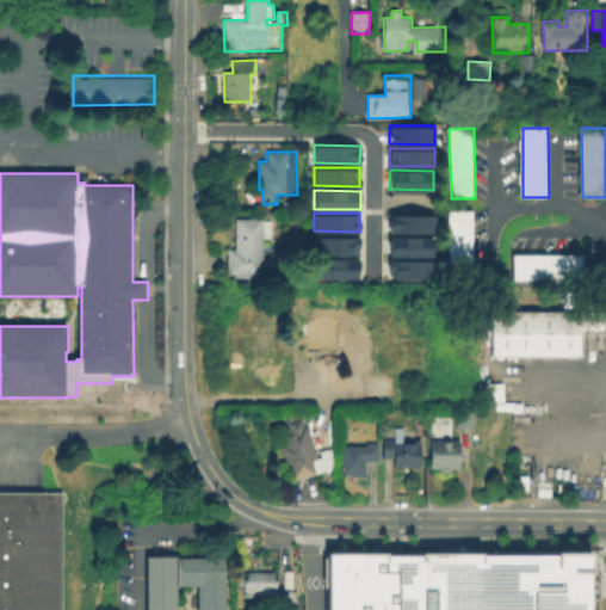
[(434,214),(434,232),(389,232),(389,213),(434,214)]
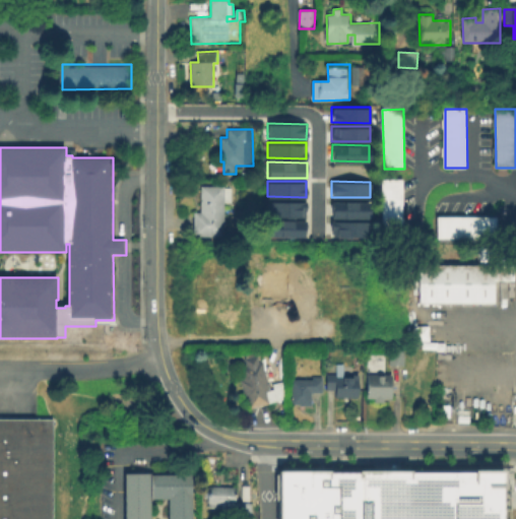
[(404,181),(405,229),(384,229),(383,181),(404,181)]
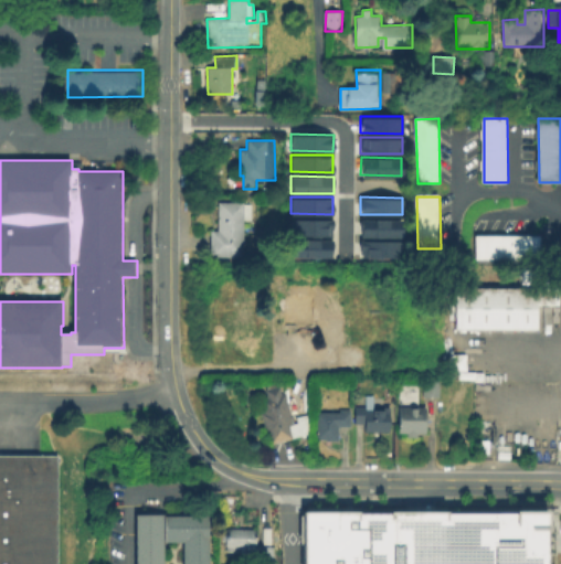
[(244,229),(219,229),(219,200),(251,200),(251,219),(244,219),(244,229)]
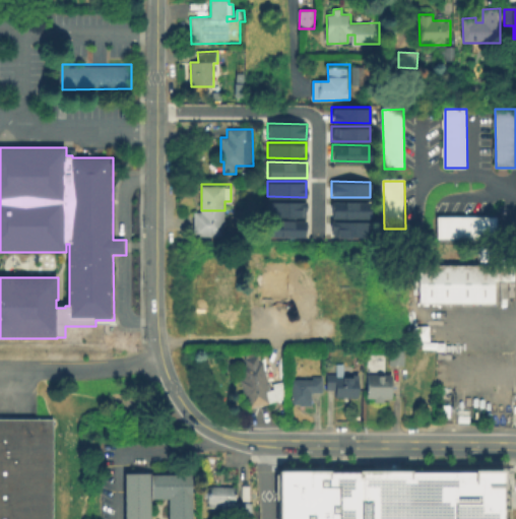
[(266,200),(266,215),(305,216),(305,200),(266,200)]
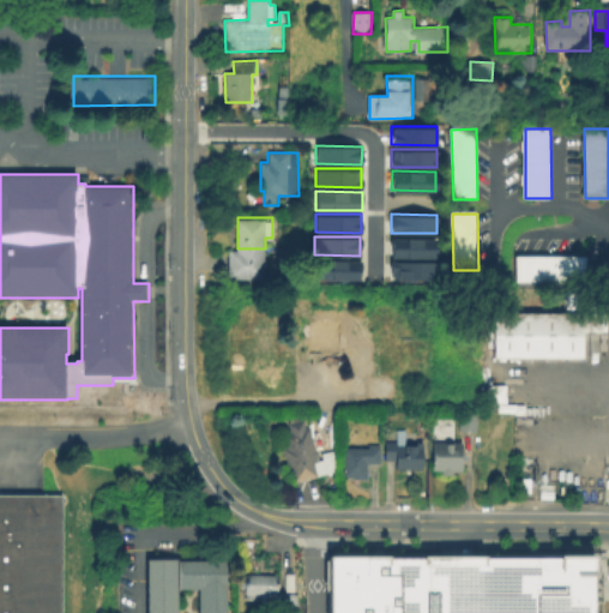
[(390,236),(390,256),(435,256),(435,236),(390,236)]
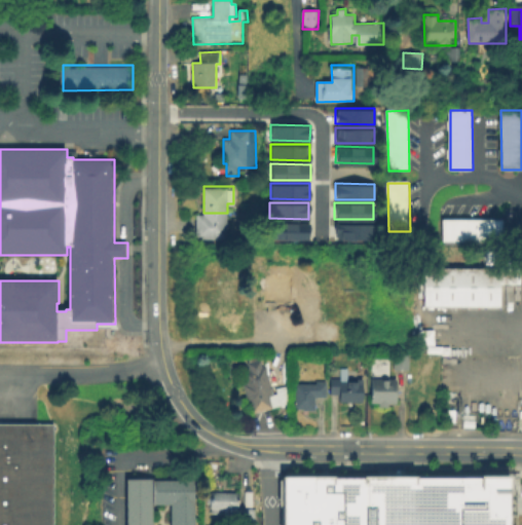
[(203,213),(227,213),(227,236),(197,236),(196,213),(203,213)]
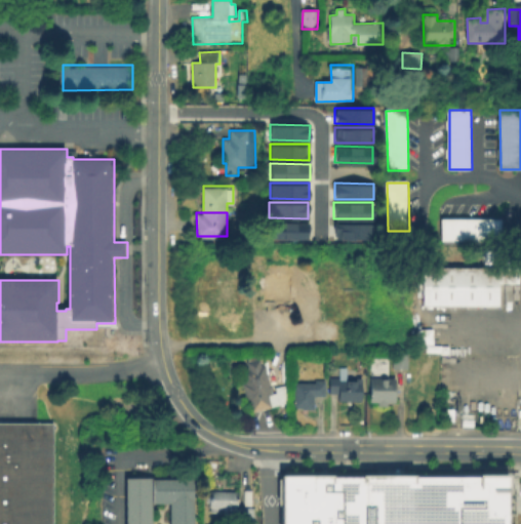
[(508,219),(508,244),(443,244),(443,219),(508,219)]
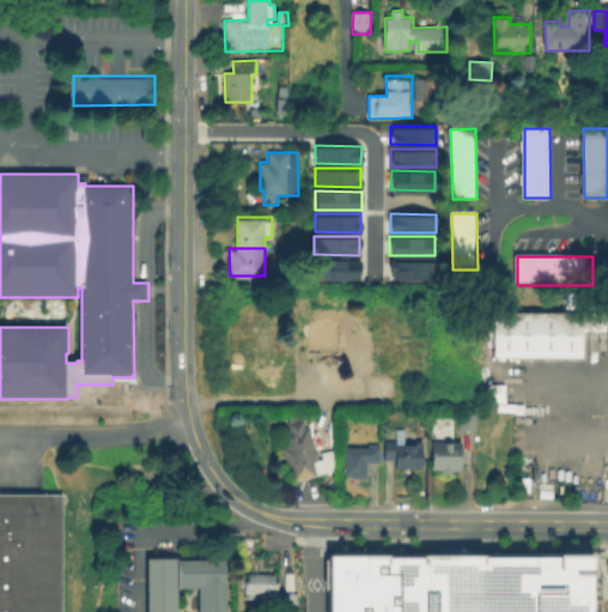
[(314,259),(314,277),(359,278),(359,259),(314,259)]
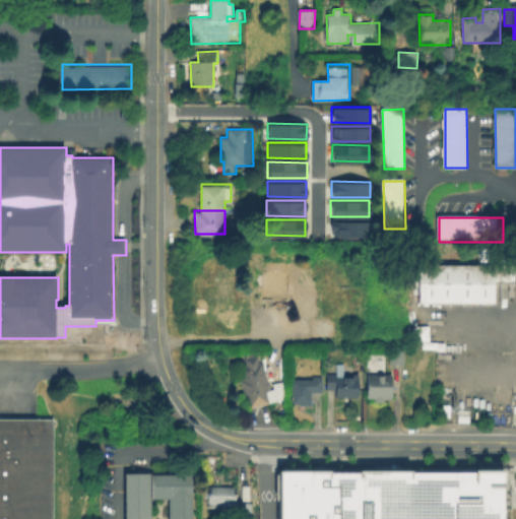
[(331,219),(331,235),(369,236),(369,220),(331,219)]
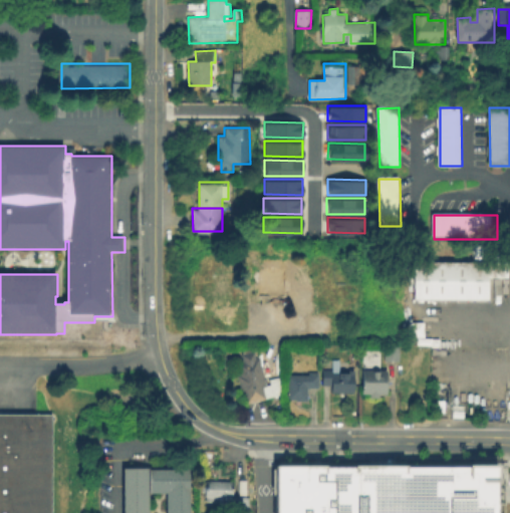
[(315,312),(295,312),(295,303),(281,303),(281,308),(273,308),(273,302),(253,302),(253,267),(262,267),(262,257),(290,257),(291,269),(296,269),(297,287),(315,287),(315,312)]
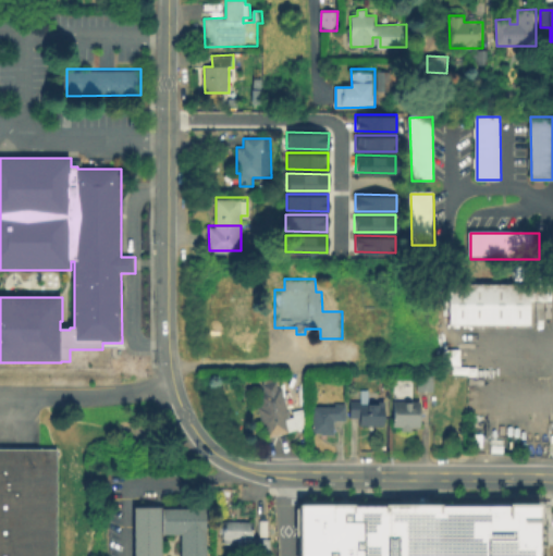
[(532,328),(471,326),(471,334),(456,334),(456,324),(451,324),(451,283),(552,284),(552,303),(533,303),(532,328)]
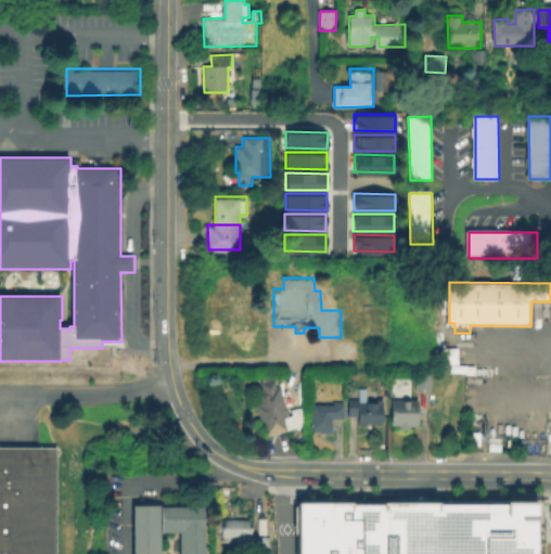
[(433,391),(418,391),(418,374),(433,374),(433,391)]
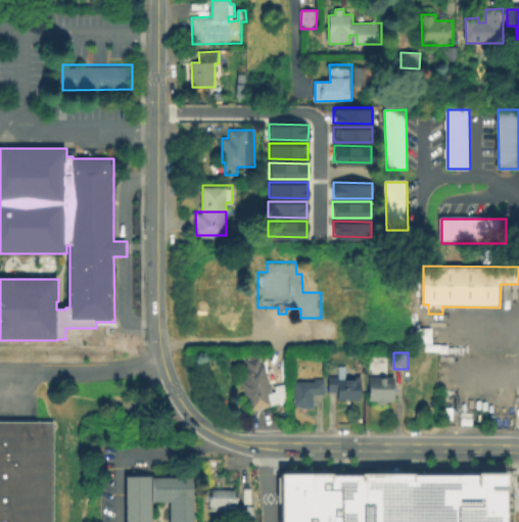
[(287,404),(250,414),(239,370),(247,368),(245,362),(263,358),(273,394),(277,393),(276,388),(287,385),(287,404)]
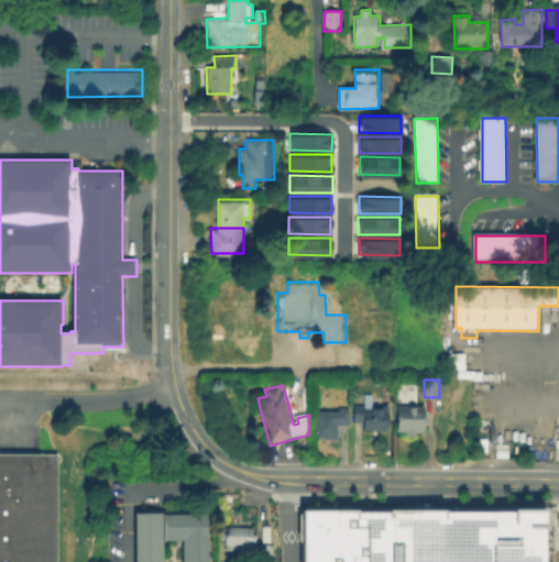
[(391,432),(364,432),(364,426),(357,426),(357,405),(391,406),(391,432)]
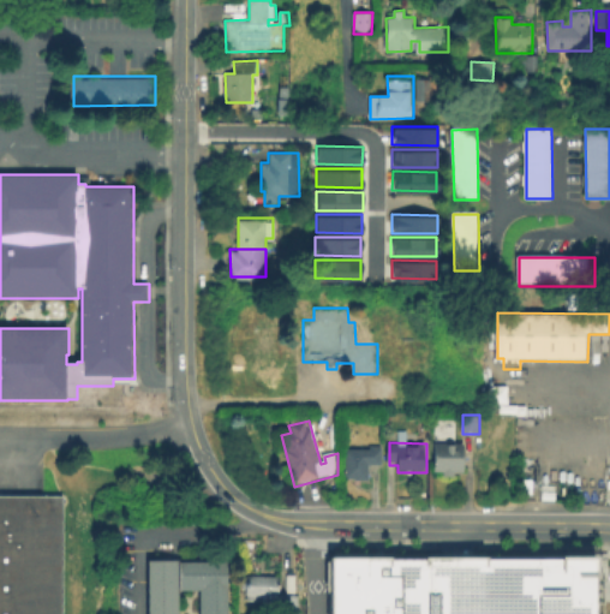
[(466,443),(466,474),(456,472),(456,480),(446,480),(446,472),(436,472),(437,443),(466,443)]
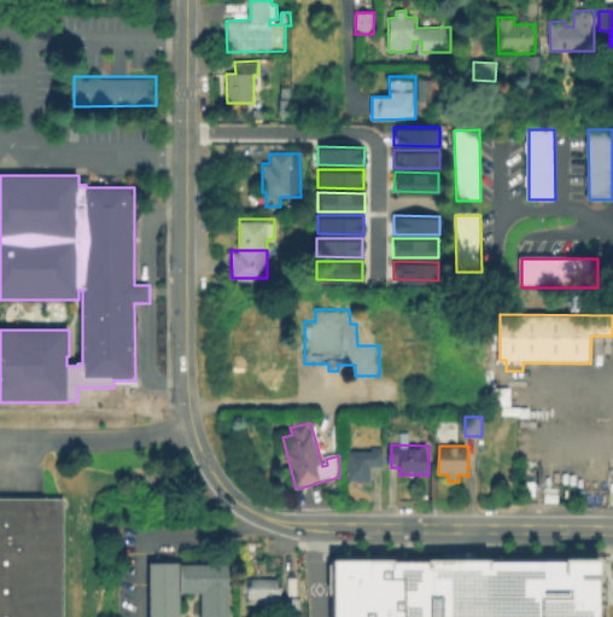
[(385,467),(371,469),(371,484),(348,484),(348,454),(372,453),(372,448),(385,448),(385,467)]
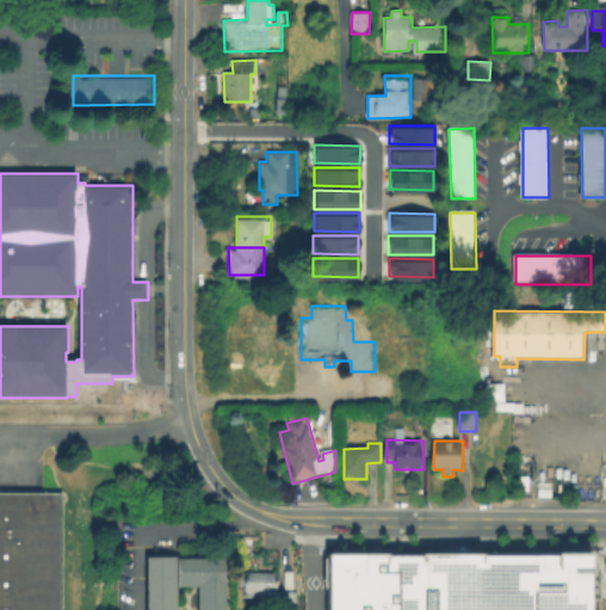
[(531,476),(531,493),(518,493),(518,476),(531,476)]
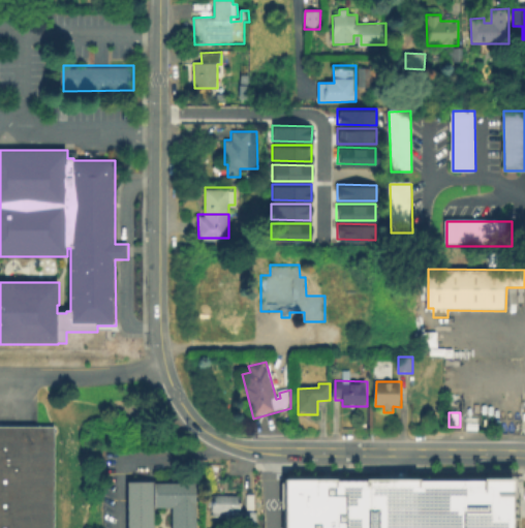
[(0,527),(55,527),(55,427),(0,427),(0,527)]
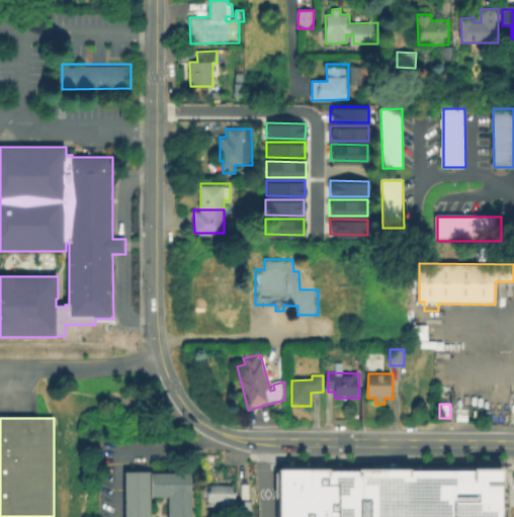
[(278,516),(278,466),(397,467),(506,467),(506,488),(505,516),(278,516)]
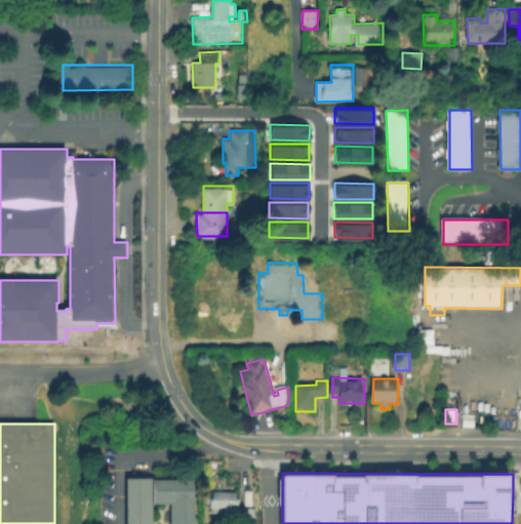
[(155,523),(129,523),(129,479),(195,479),(195,523),(172,523),(172,504),(155,504),(155,523)]
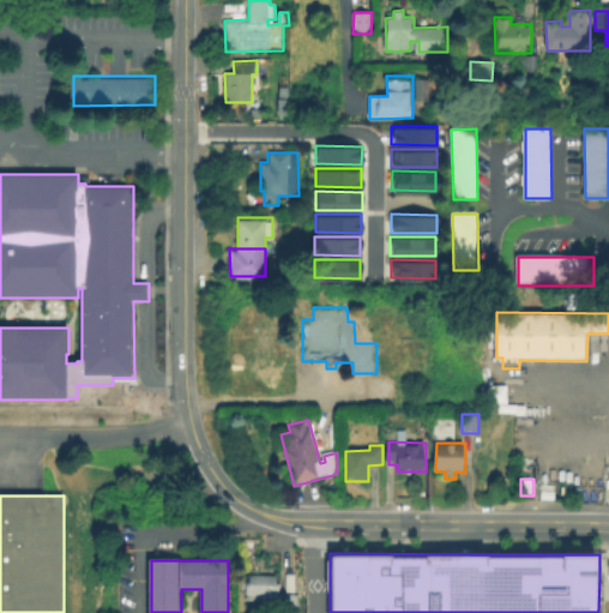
[(279,577),(279,593),(297,593),(296,612),(278,612),(278,604),(246,602),(247,576),(279,577)]
